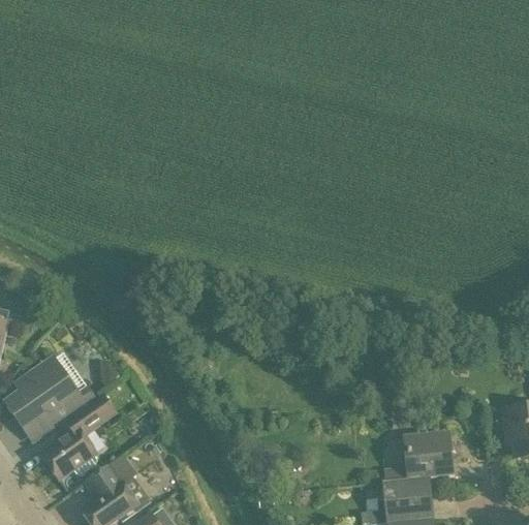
[(86,381),(84,382),(62,351),(53,358),(30,374),(35,382),(18,395),(8,401),(27,429),(41,419),(49,429),(95,396),(86,381)]
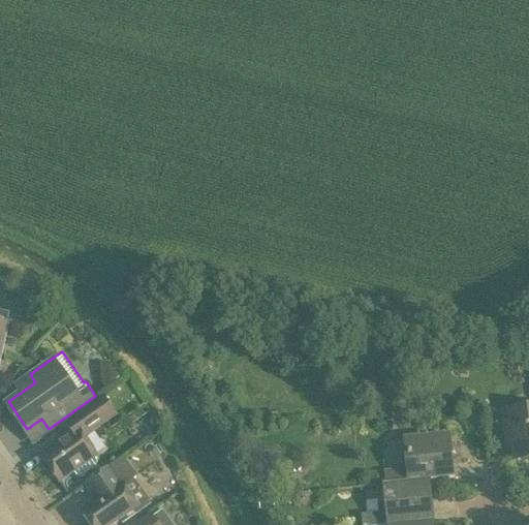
[(95,454),(96,453),(85,436),(118,412),(104,394),(79,412),(86,423),(41,454),(60,479),(73,469),(76,472),(82,473),(95,463),(97,458),(95,454)]
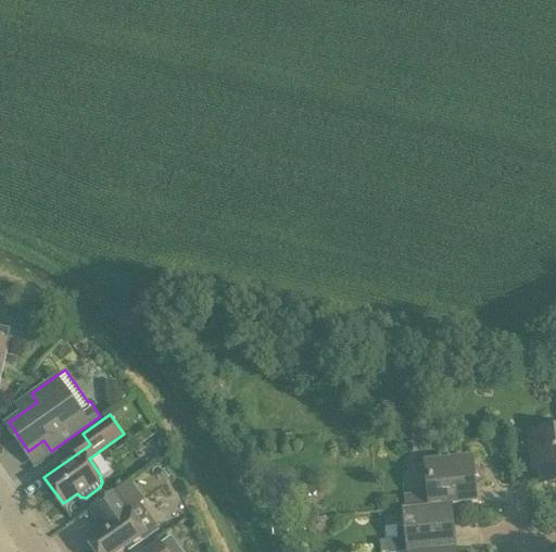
[(555,427),(532,430),(535,465),(540,464),(542,478),(555,476),(555,427)]
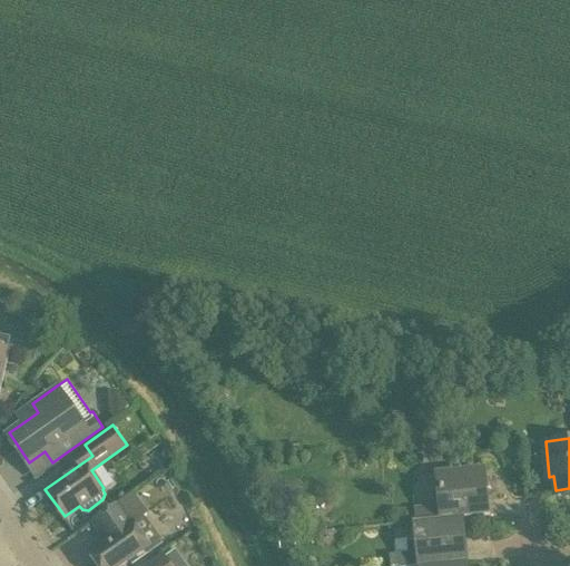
[(414,504),(416,517),(439,515),(463,513),(489,509),(485,465),(435,469),(438,501),(414,504)]
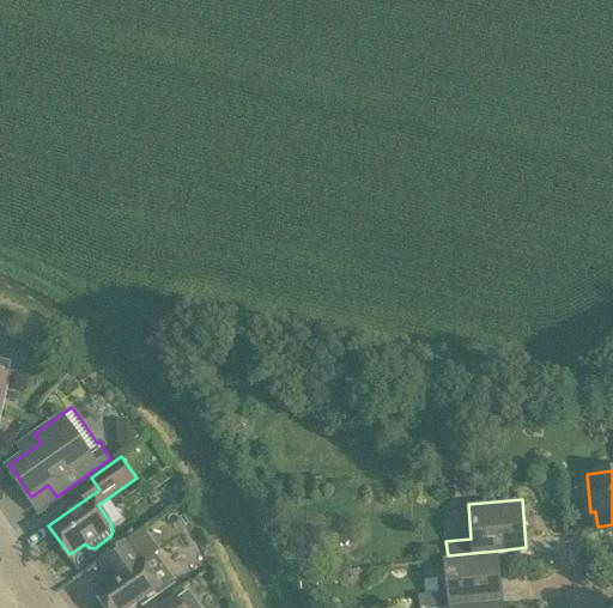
[(144,527),(127,539),(99,558),(114,578),(95,591),(107,607),(126,607),(161,584),(143,558),(158,547),(144,527)]
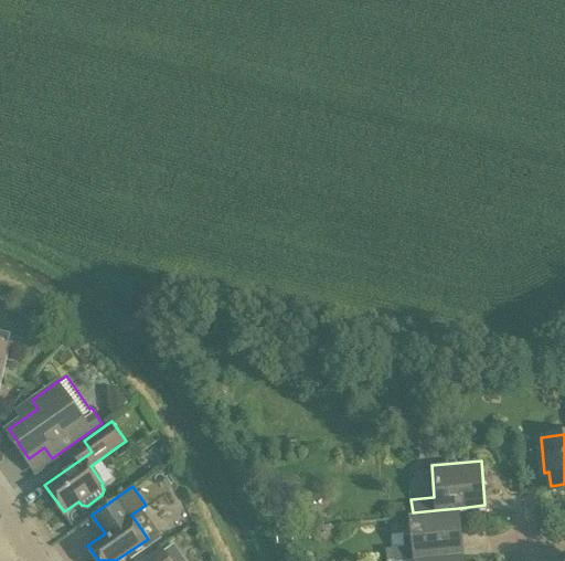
[(400,559),(464,552),(459,508),(435,510),(413,512),(409,512),(413,544),(387,547),(388,560),(400,559)]
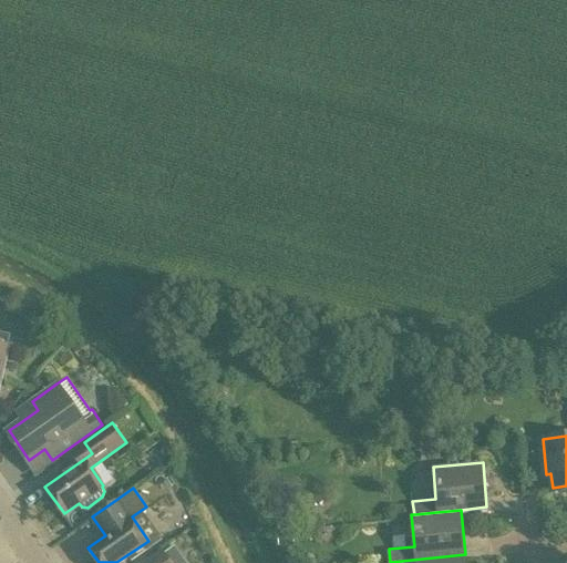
[(173,562),(162,546),(137,562),(173,562)]
